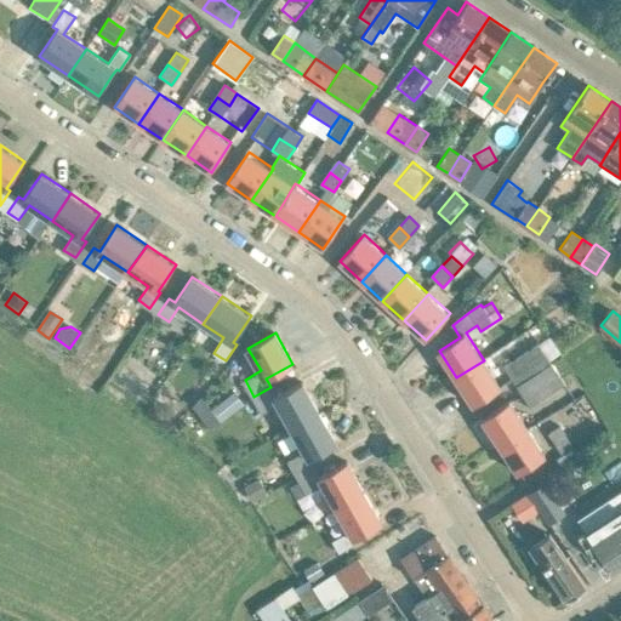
[(518,386),(551,364),(539,345),(506,366),(518,386)]
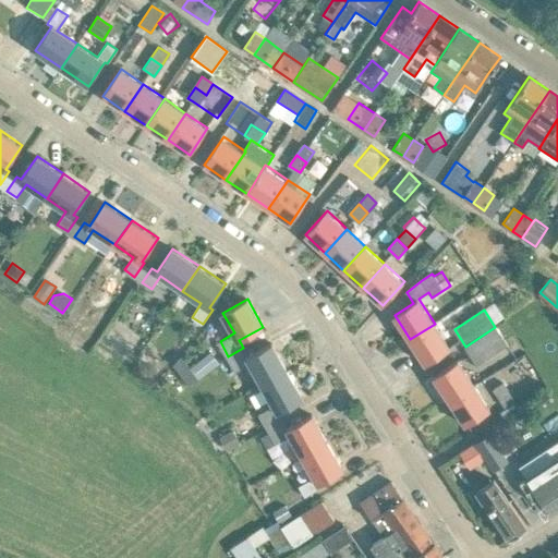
[(81,320),(73,330),(89,341),(96,330),(81,320)]
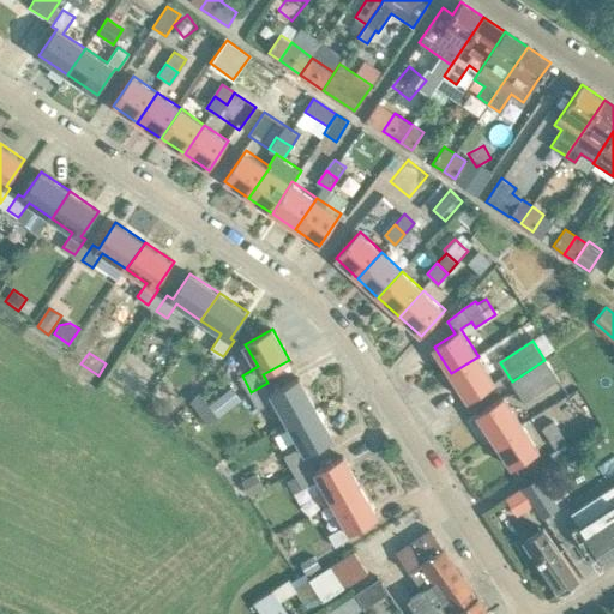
[(128,356),(114,378),(137,392),(151,372),(128,356)]
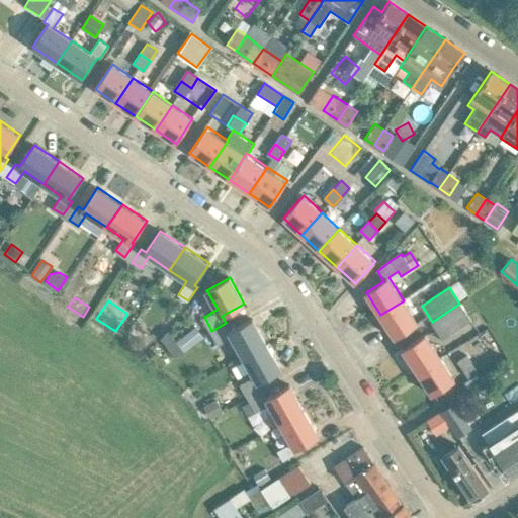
[(404,300),(380,315),(396,337),(418,323),(404,300)]
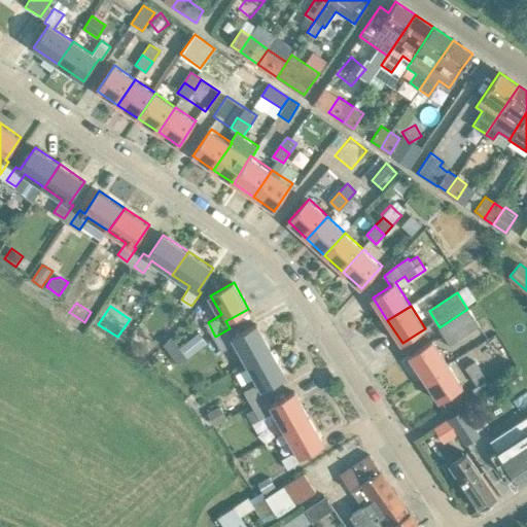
[(467,309),(440,327),(451,344),(478,325),(467,309)]
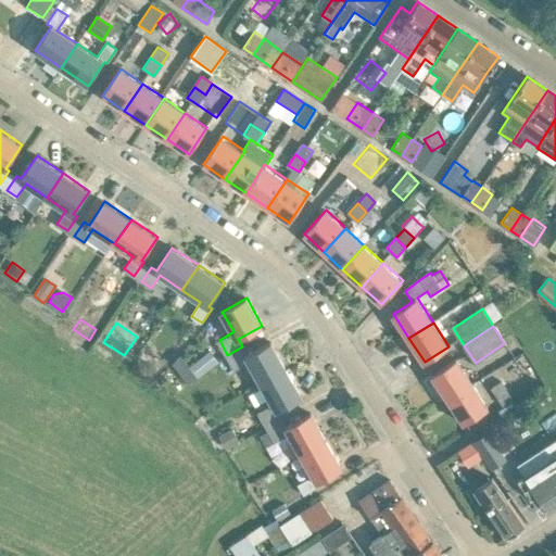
[(262,383),(287,369),(272,342),(247,355),(244,351),(242,346),(227,355),(236,369),(250,362),(262,383)]
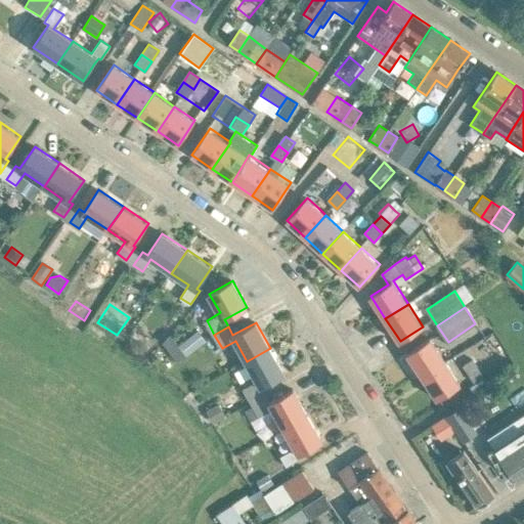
[(205,340),(197,330),(178,345),(185,354),(205,340)]
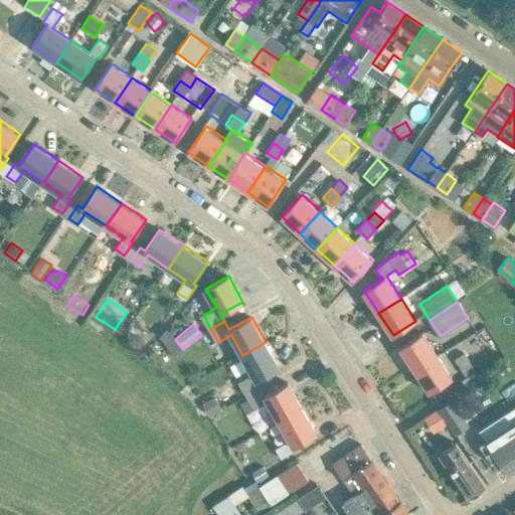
[(167,329),(160,337),(174,355),(182,348),(175,339),(167,329)]
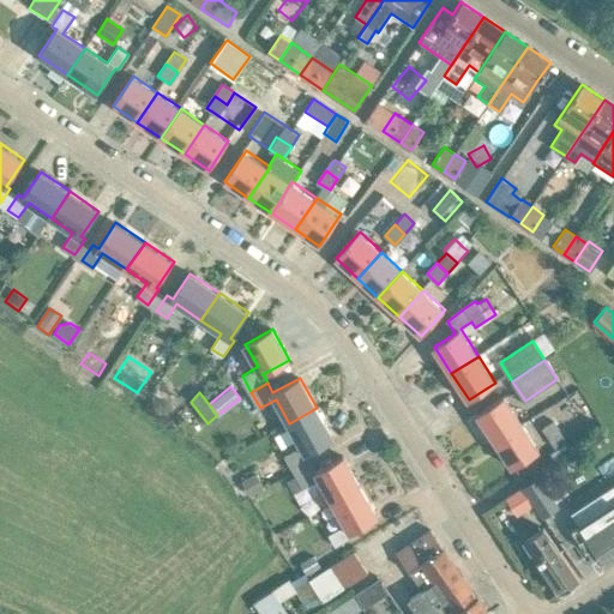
[(495,440),(522,422),(505,396),(477,414),(495,440)]
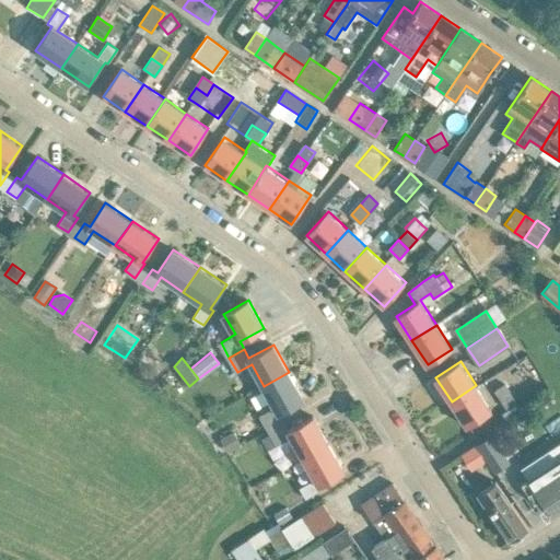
[(283,422),(282,419),(279,413),(304,400),(289,372),(264,386),(276,407),(261,416),(269,430),(283,422)]
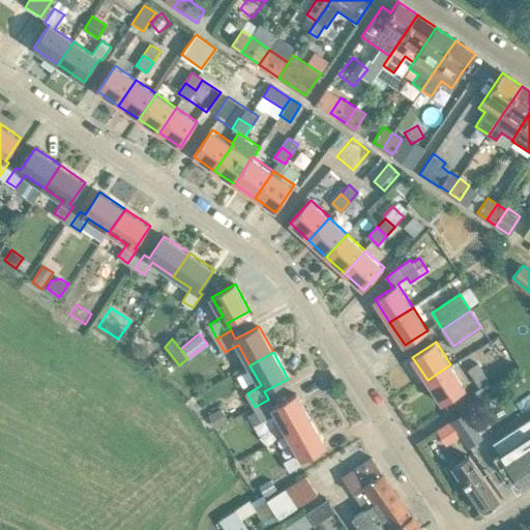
[(478,363),(468,371),(479,387),(489,380),(478,363)]
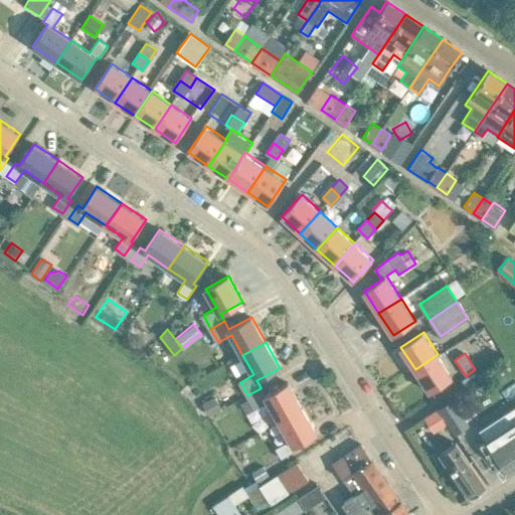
[(438,354),(415,369),(430,391),(453,377),(438,354)]
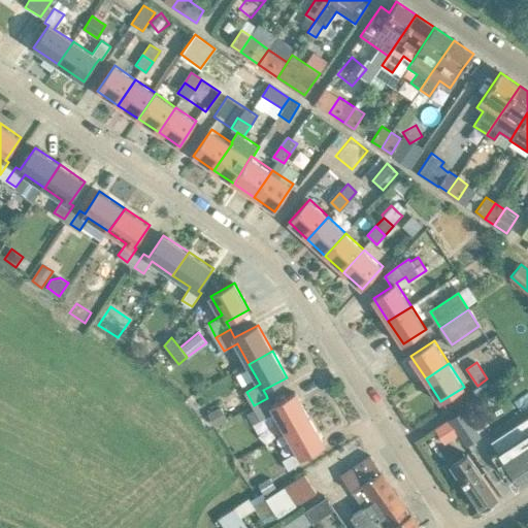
[(286,432),(309,418),(295,392),(271,405),(269,401),(267,398),(254,405),(256,409),(246,414),(252,424),(274,411),(286,432)]
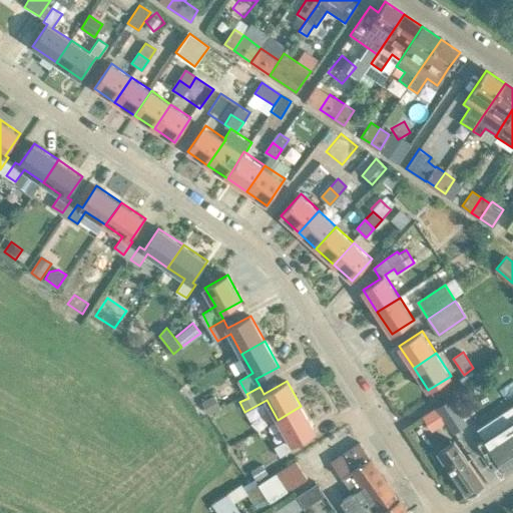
[(208,413),(225,403),(219,391),(202,401),(208,413)]
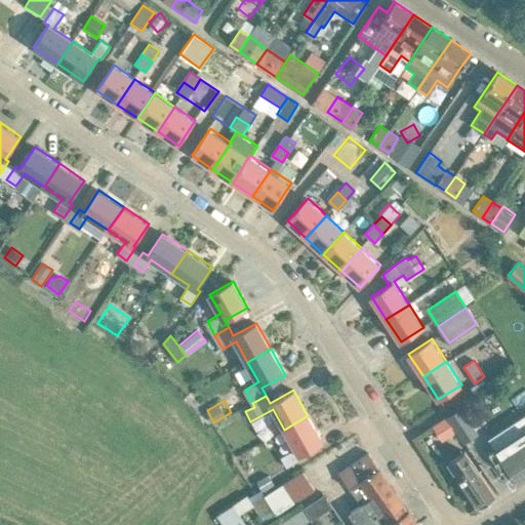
[(474,418),(465,405),(448,416),(457,430),(474,418)]
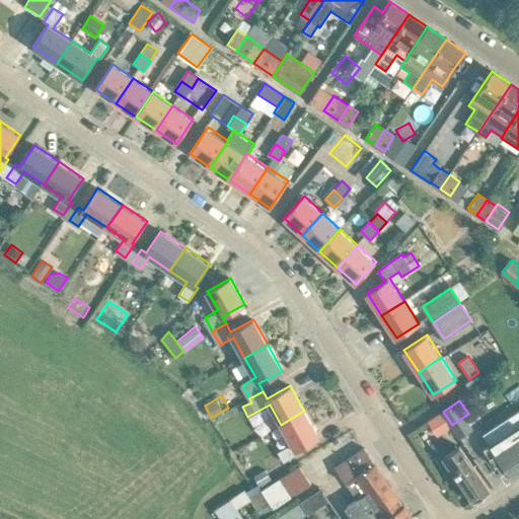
[(518,409),(483,434),(511,477),(518,471),(518,409)]
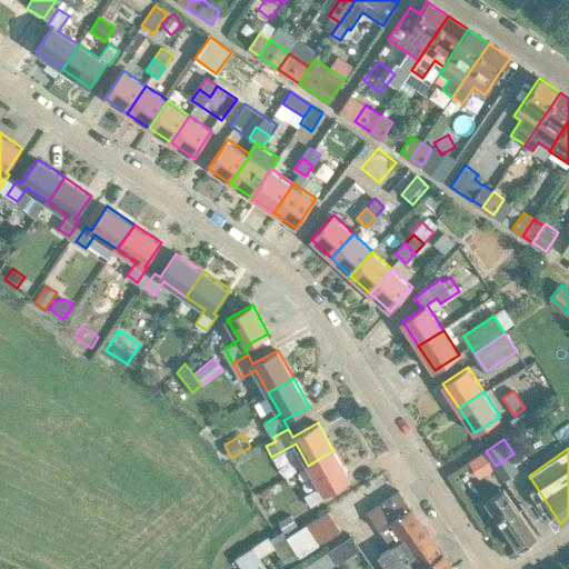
[(333,450),(308,466),(320,487),(305,496),(310,507),(327,498),(323,493),(350,479),(333,450)]
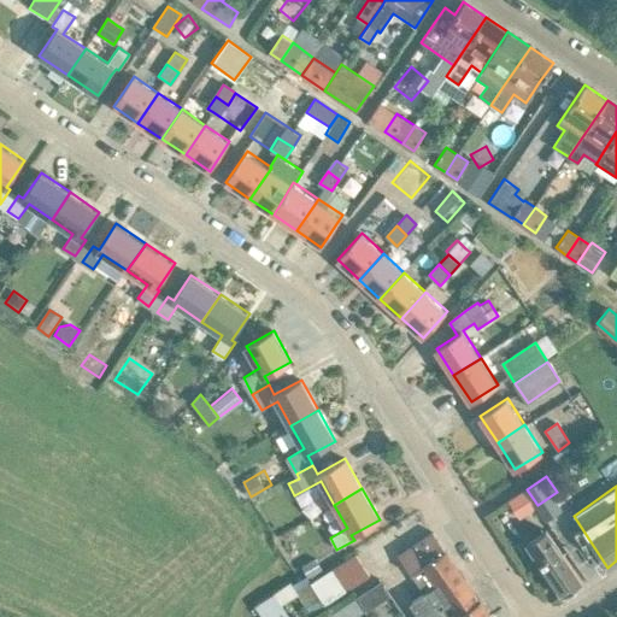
[(510,500),(519,517),(538,506),(538,505),(527,489),(510,500)]
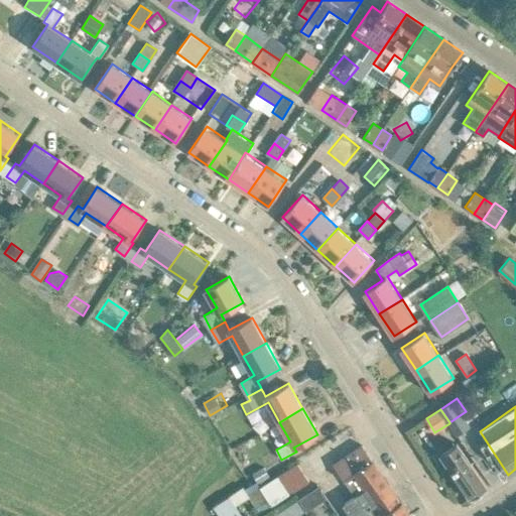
[(457,443),(449,447),(439,455),(471,500),(488,488),(465,456),(457,443)]
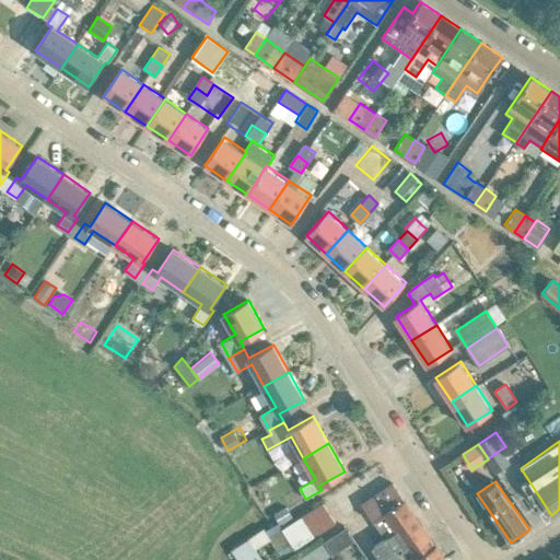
[(446,559),(393,483),(361,505),(385,539),(372,548),(381,559),(446,559)]
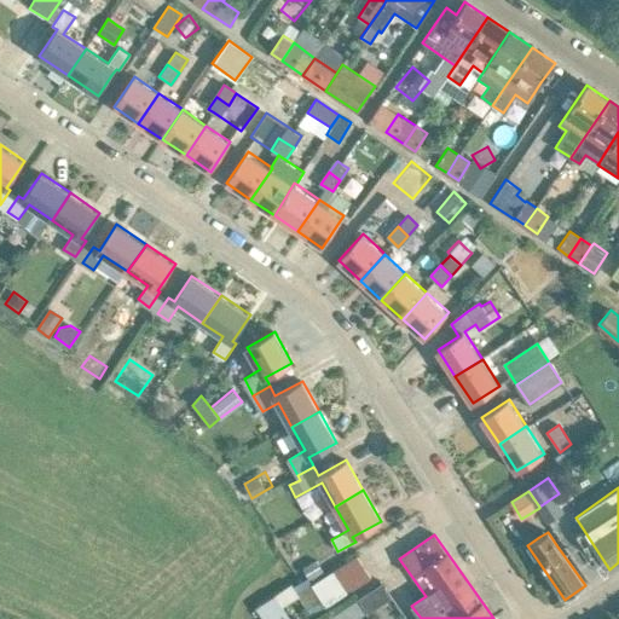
[(299,599),(311,617),(371,579),(356,555),(312,584),(306,574),(291,586),(299,599)]
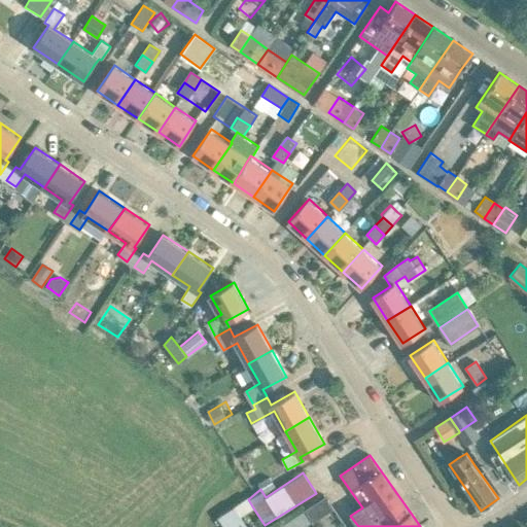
[(274,486),(269,477),(257,483),(262,492),(274,486)]
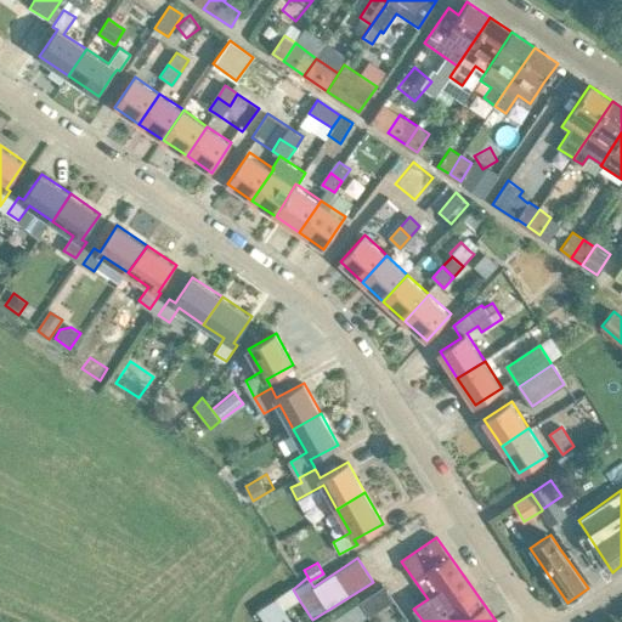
[(261,621),(290,621),(283,610),(300,601),(293,589),(290,584),(270,597),(270,599),(254,611),(261,621)]
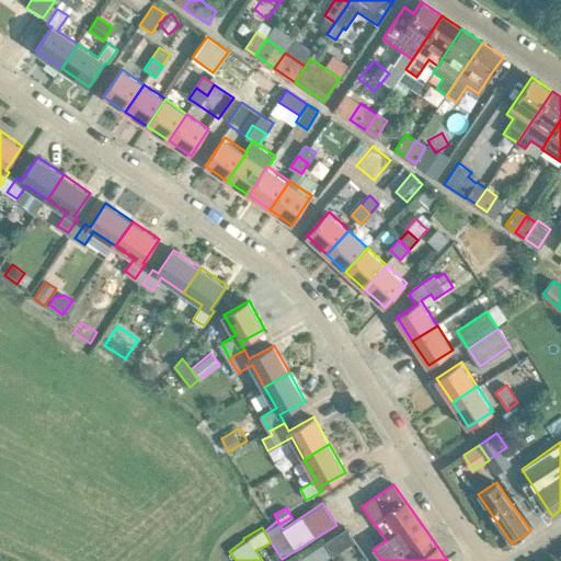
[(353,542),(344,529),(324,542),(332,556),(353,542)]
